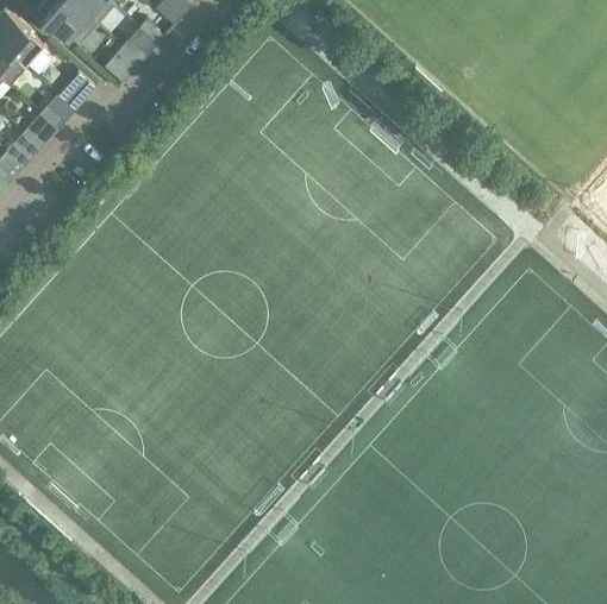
[(95,26),(66,0),(43,0),(36,8),(77,46),(95,26)]
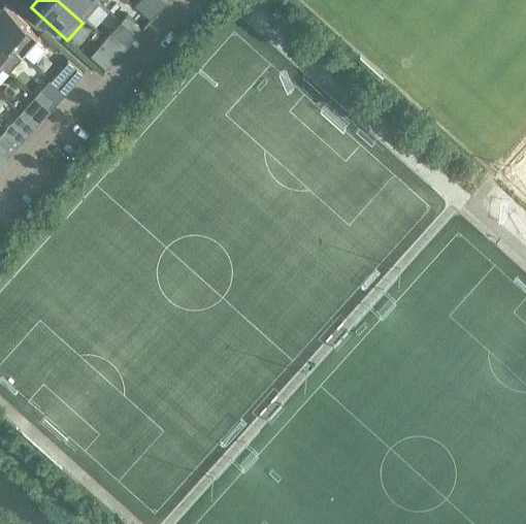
[(98,6),(90,0),(57,0),(83,23),(98,6)]
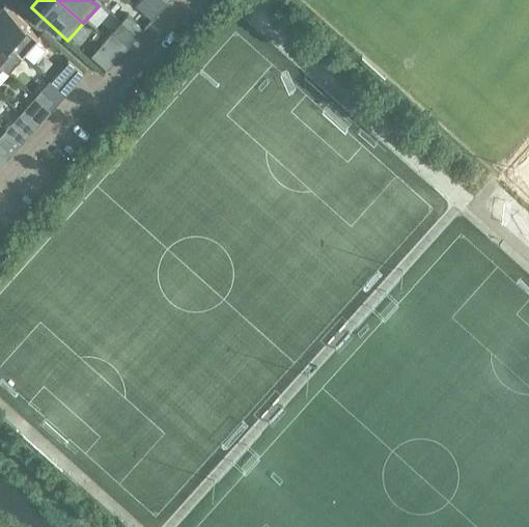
[(149,23),(150,24),(158,16),(157,15),(157,16),(141,2),(135,8),(150,23),(149,23)]
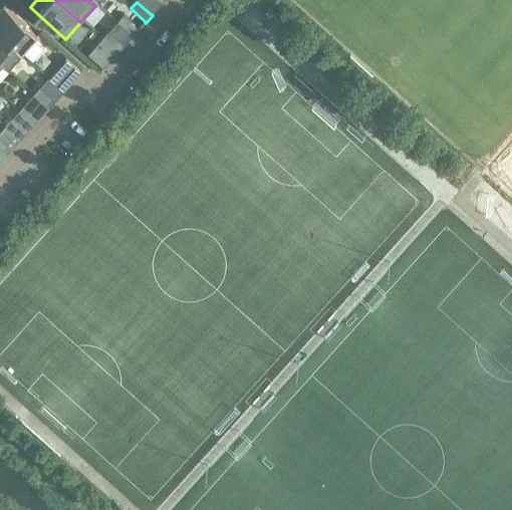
[(36,40),(0,8),(0,38),(20,57),(36,40)]
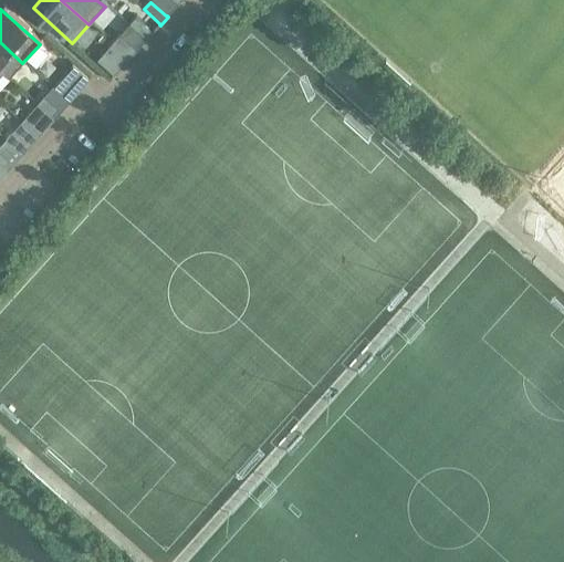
[(144,42),(144,43),(152,34),(152,33),(150,34),(134,20),(127,27),(144,42)]
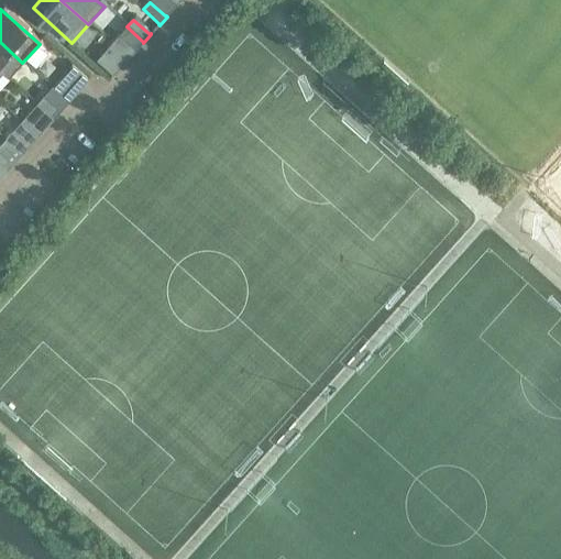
[(118,37),(111,45),(128,59),(135,52),(134,52),(118,37)]
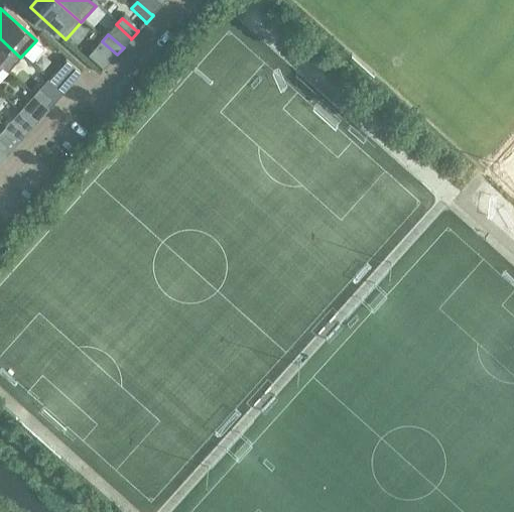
[(20,57),(0,38),(0,67),(12,52),(20,58),(20,57)]
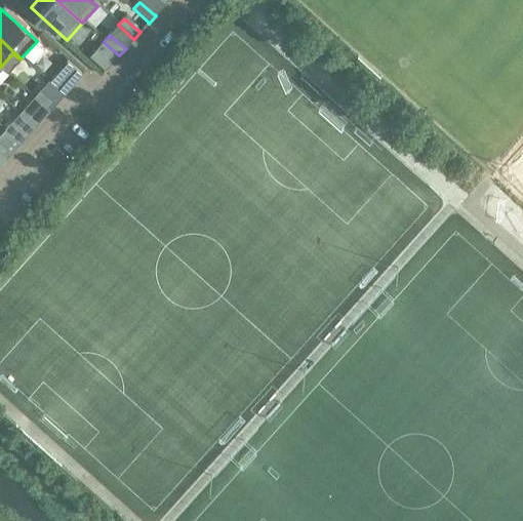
[(119,55),(104,42),(97,48),(113,63),(112,63),(113,64),(119,55)]
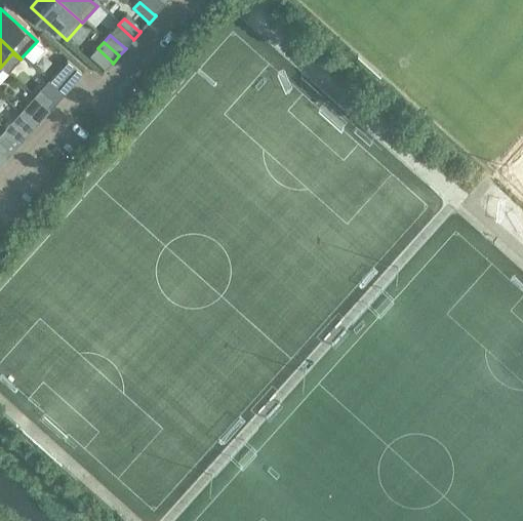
[(64,96),(78,80),(63,66),(48,82),(64,96)]
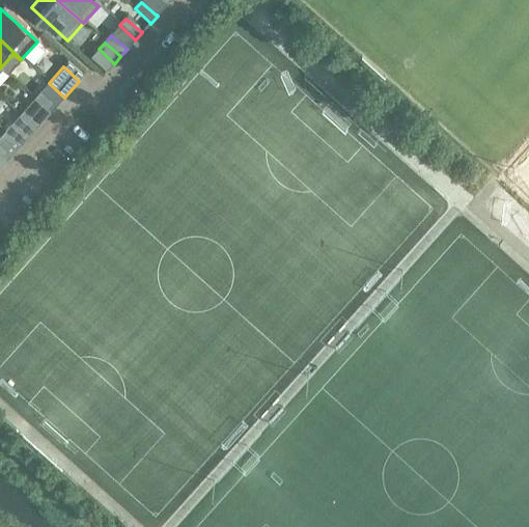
[(33,100),(49,114),(55,107),(39,93),(33,100)]
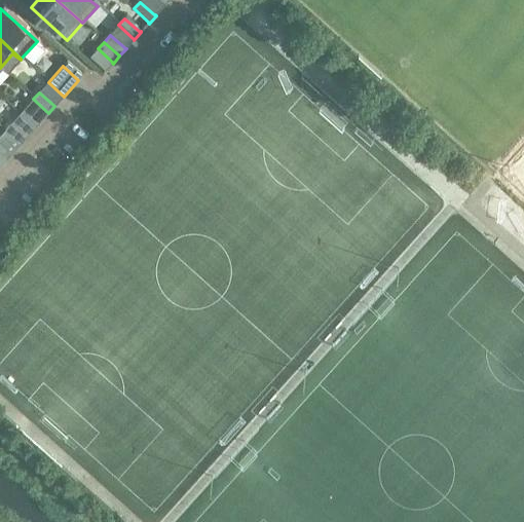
[(19,116),(33,129),(40,122),(25,109),(19,116)]
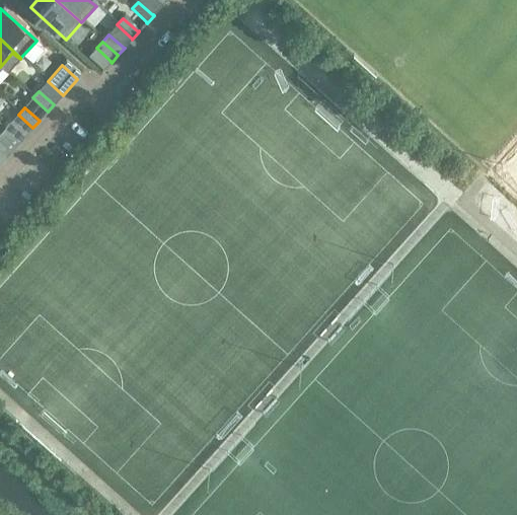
[(3,131),(18,144),(24,137),(9,124),(3,131)]
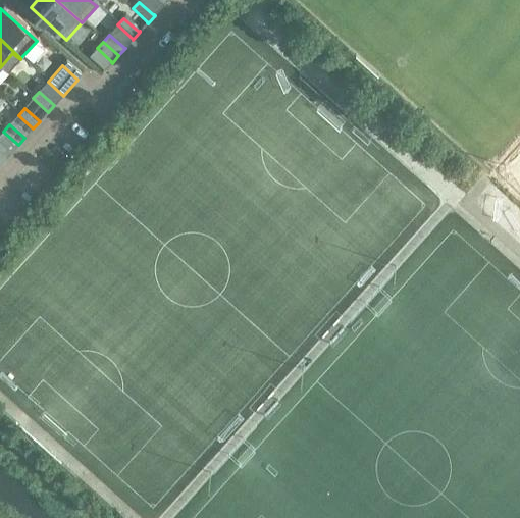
[(0,157),(4,161),(10,154),(0,145),(0,157)]
